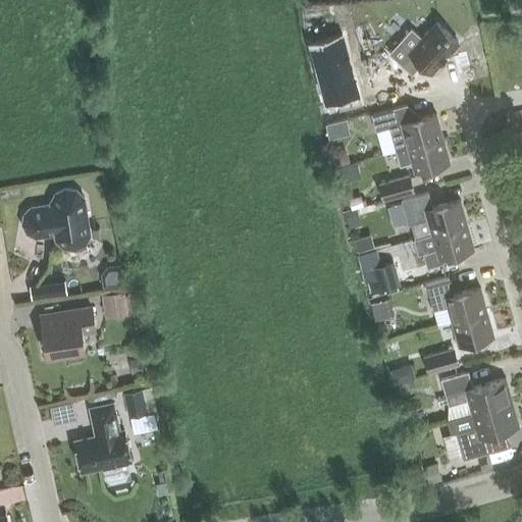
[(392,54),(401,62),(400,63),(411,74),(420,64),(430,72),(458,42),(436,23),(413,48),(405,40),(392,54)]
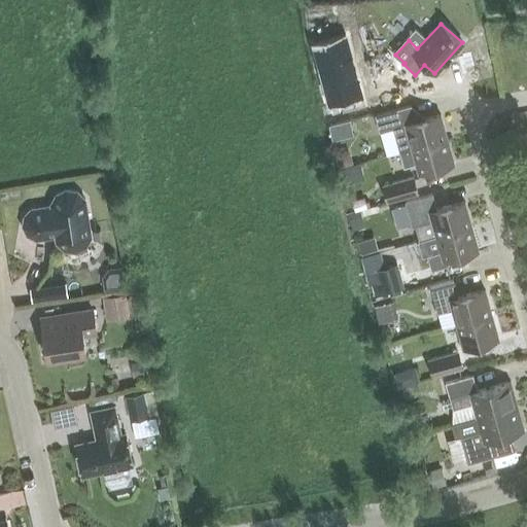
[(311,44),(327,104),(360,95),(344,35),(311,44)]
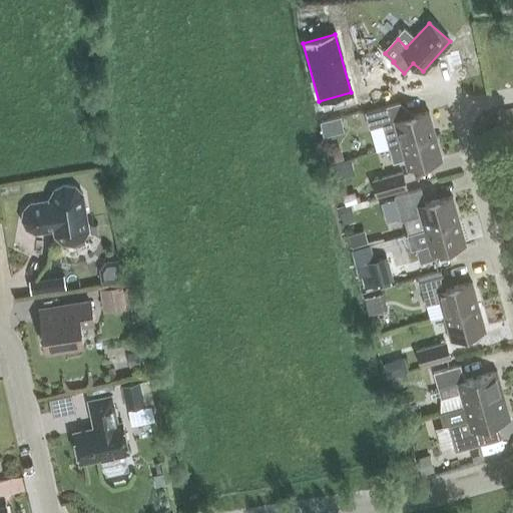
[(382,125),(388,148),(435,135),(428,111),(404,118),(399,103),(364,112),(369,129),(382,125)]
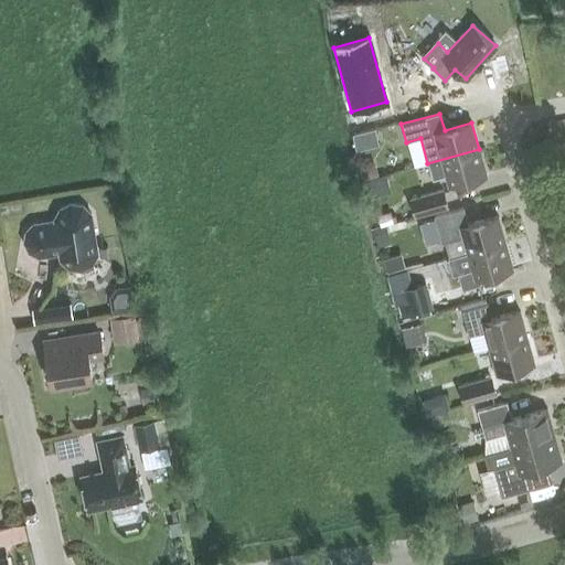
[(486,176),(479,149),(427,163),(432,179),(445,176),(448,185),(486,176)]
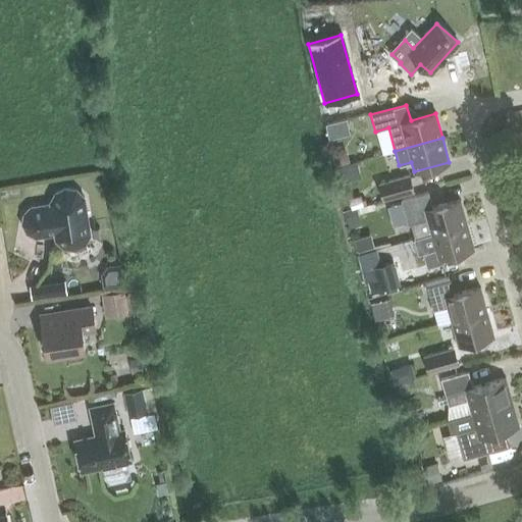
[(349,163),(346,149),(331,153),(334,166),(349,163)]
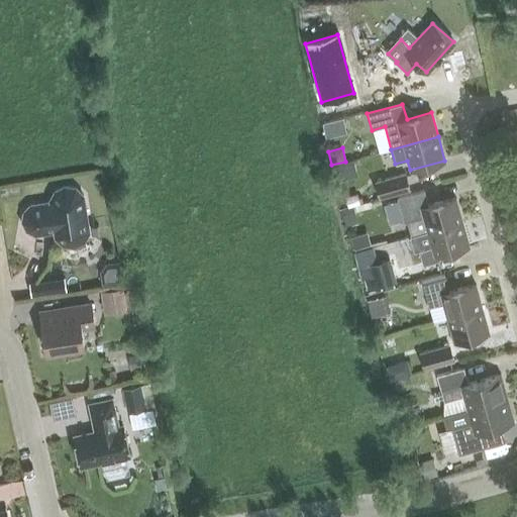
[(410,189),(405,172),(374,181),(379,198),(410,189)]
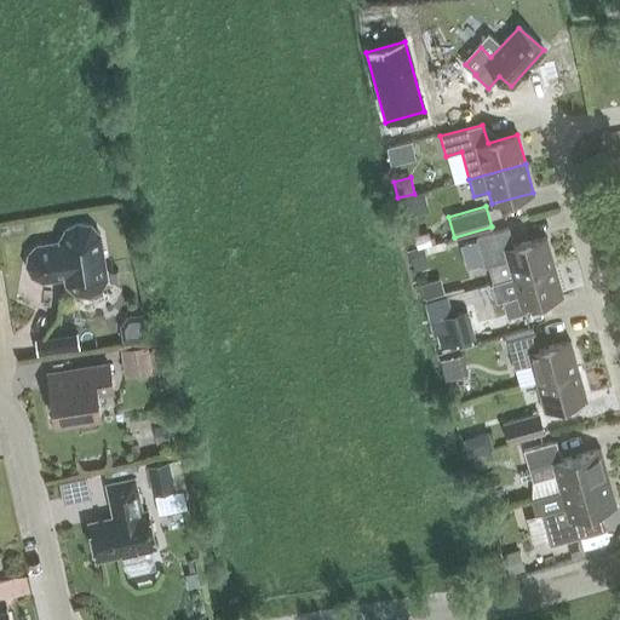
[(99,290),(105,277),(98,235),(90,225),(76,223),(64,229),(59,241),(59,242),(36,246),(28,254),(26,265),(32,276),(41,281),(64,277),(65,283),(75,293),(87,296),(99,290)]
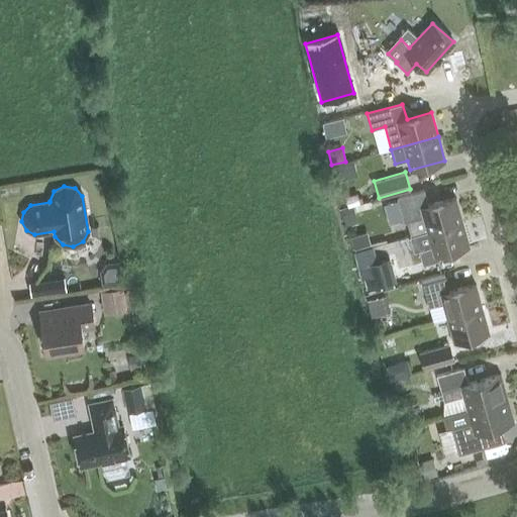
[(409,236),(427,231),(461,222),(455,198),(428,205),(423,190),(396,198),(403,222),(407,221),(411,235),(409,236)]
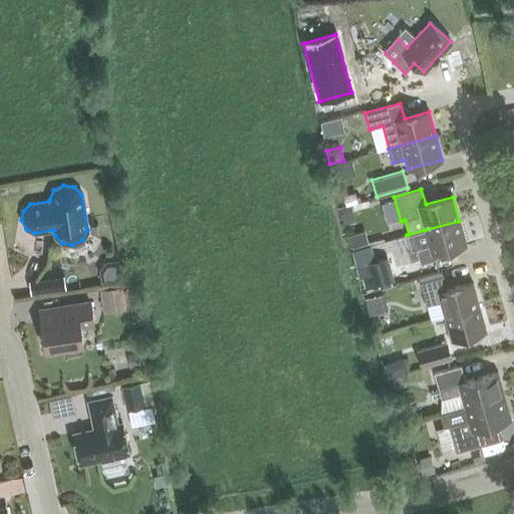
[(357,203),(354,193),(342,196),(345,206),(357,203)]
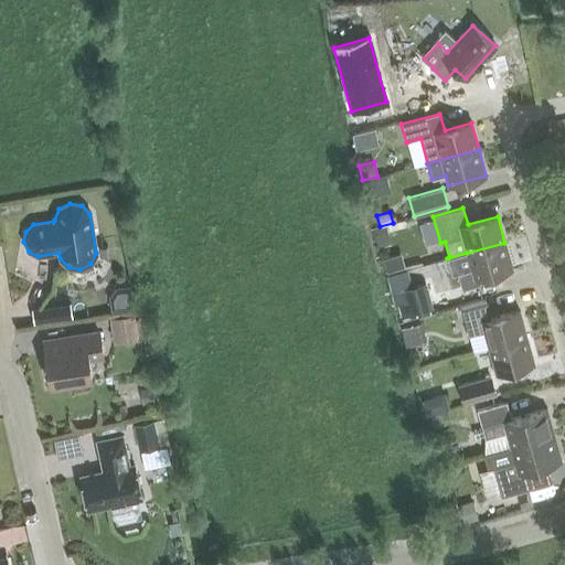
[(504,243),(467,253),(447,258),(451,276),(457,275),(461,290),(480,285),(478,278),(512,268),(504,243)]
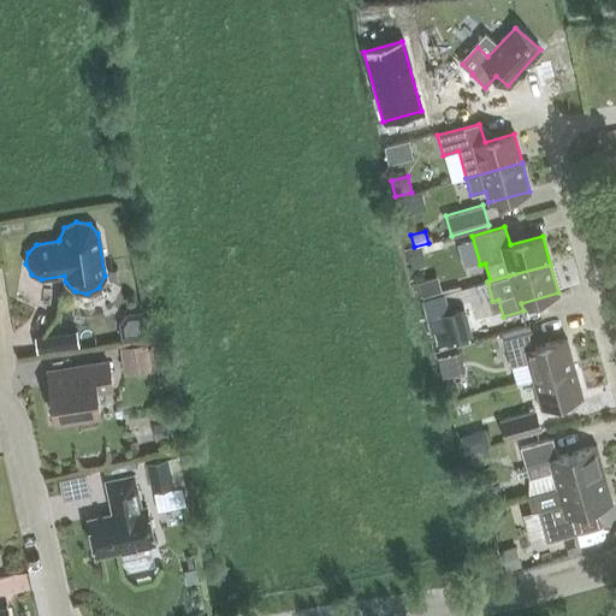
[(440,291),(421,297),(427,319),(437,315),(445,344),(472,337),(465,308),(446,313),(440,291)]
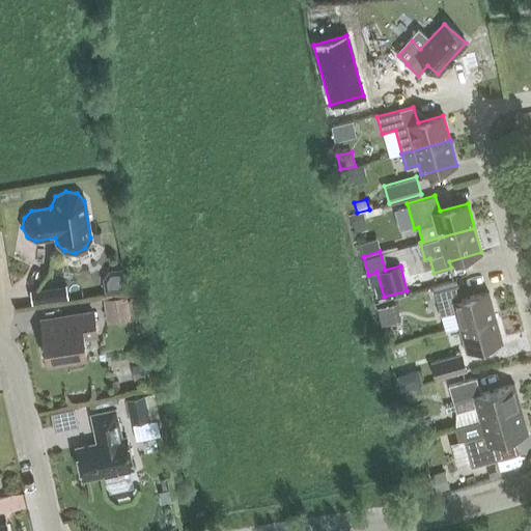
[(102,279),(104,292),(124,288),(120,269),(108,271),(102,279)]
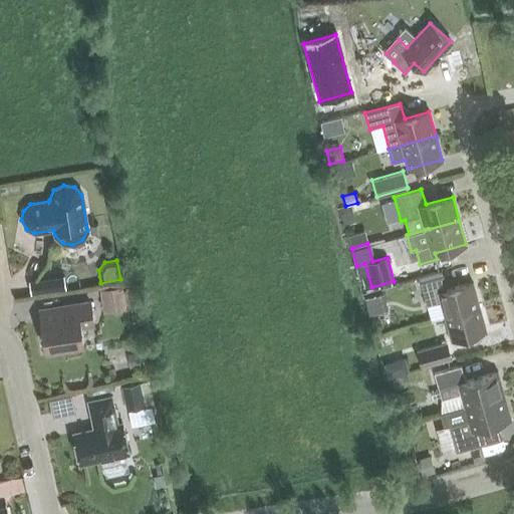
[(440,302),(444,316),(479,307),(472,283),(447,290),(443,276),(420,282),(426,305),(440,302)]
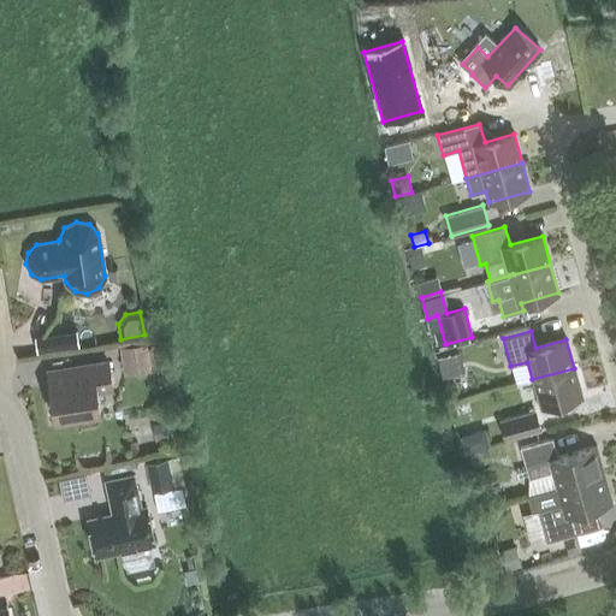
[(77,332),(58,336),(60,350),(80,347),(77,332)]
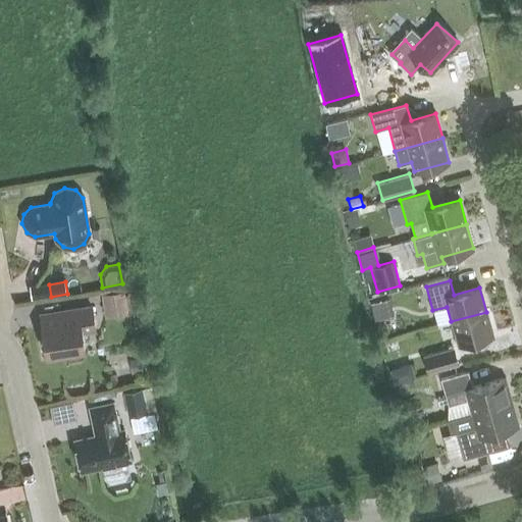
[(128,315),(124,290),(101,294),(105,319),(128,315)]
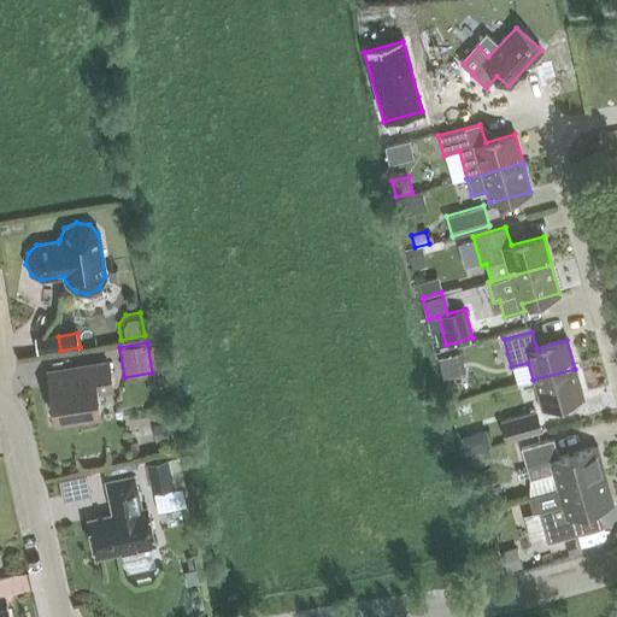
[(111,391),(107,363),(47,372),(52,401),(48,404),(47,406),(48,411),(51,413),(53,415),(54,418),(75,416),(76,421),(80,424),(93,423),(95,418),(94,412),(99,412),(97,393),(111,391)]
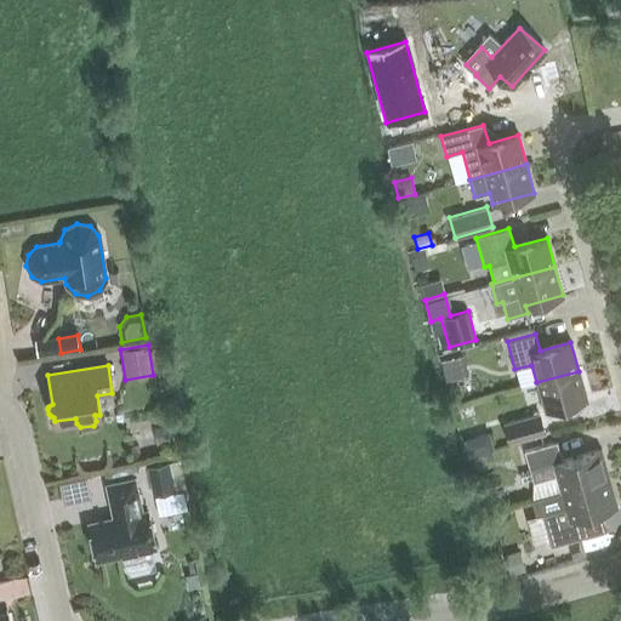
[(579,371),(536,382),(545,411),(586,399),(579,371)]
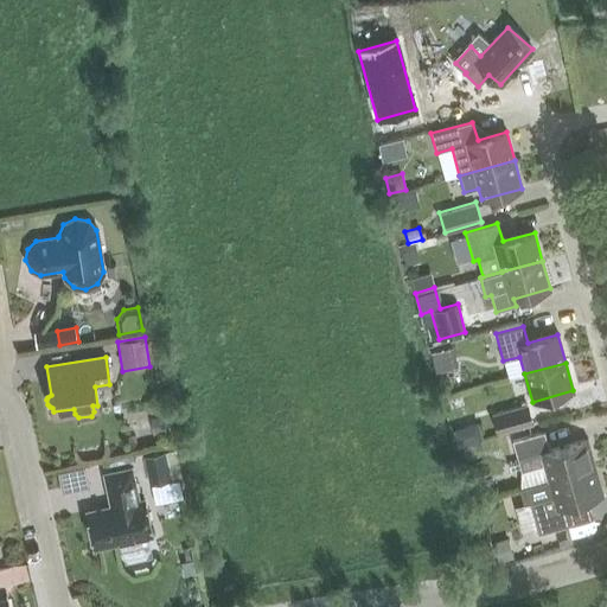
[(534,425),(528,404),(491,415),(497,434),(534,425)]
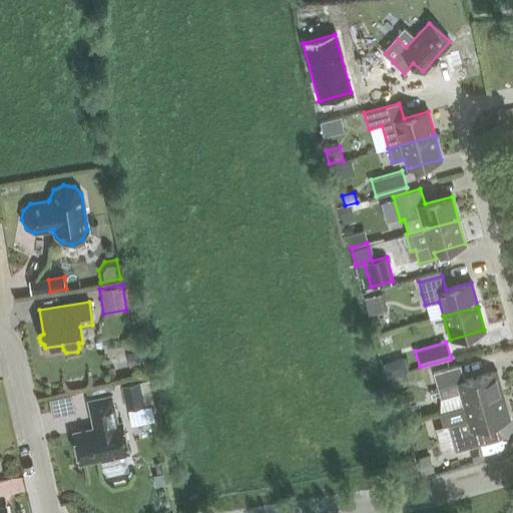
[(440,399),(439,413),(503,395),(496,372),(464,380),(460,365),(433,373),(440,399)]
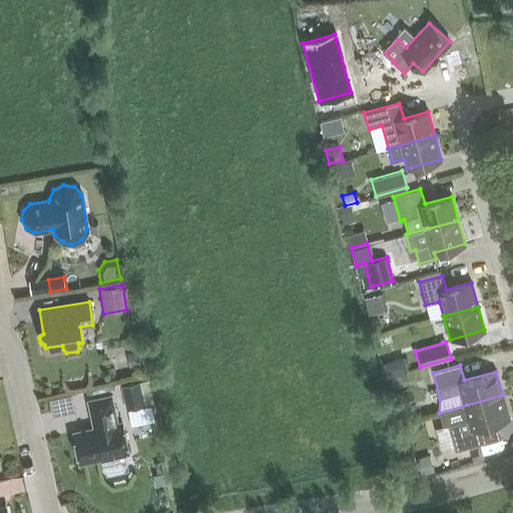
[(408,383),(406,375),(390,379),(392,387),(408,383)]
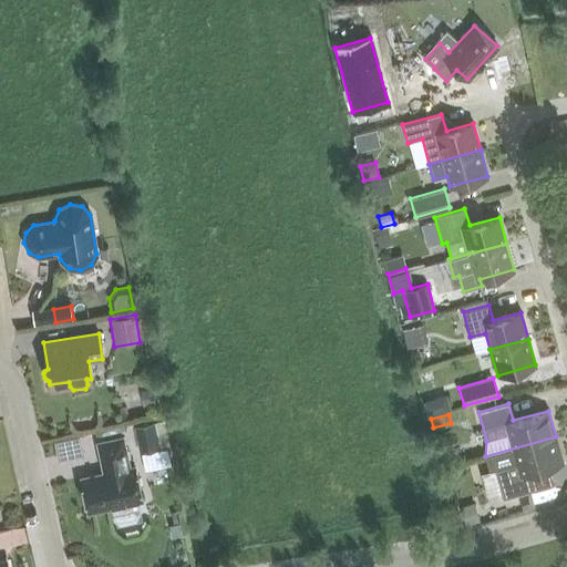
[(143,465),(169,461),(166,446),(168,446),(164,420),(133,426),(137,452),(141,452),(143,465)]
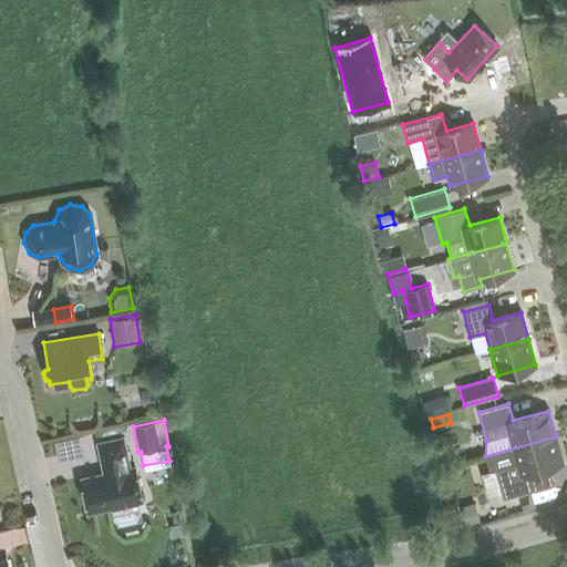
[(563,463),(556,436),(485,456),(494,470),(503,498),(533,490),(527,473),(563,463)]
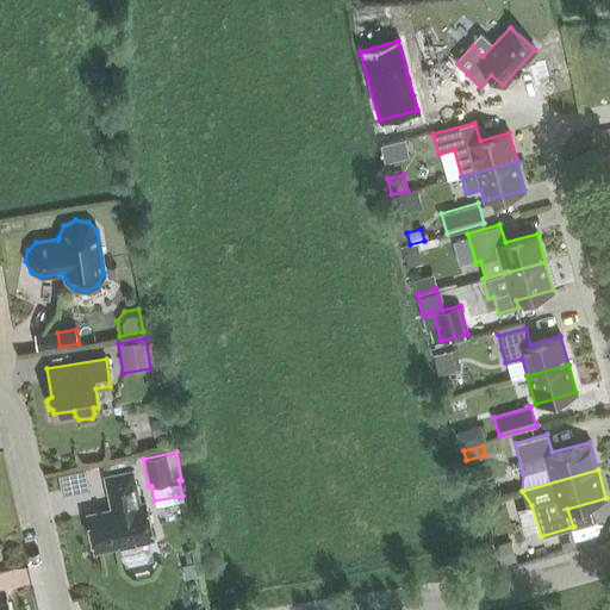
[(94,551),(153,539),(144,502),(138,503),(131,471),(104,477),(111,509),(86,515),(94,551)]
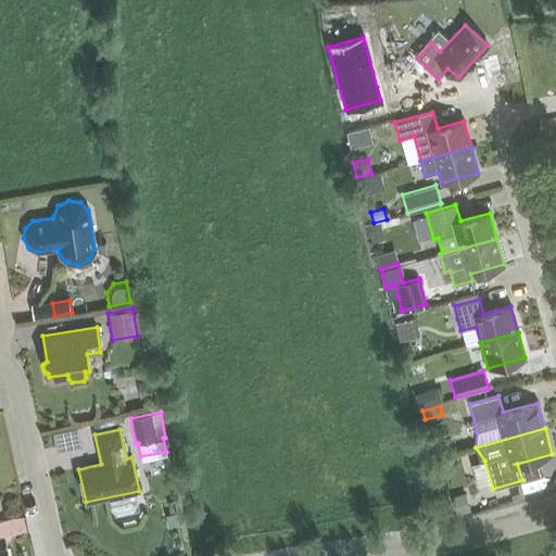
[(472,515),(469,501),(455,505),(458,518),(472,515)]
